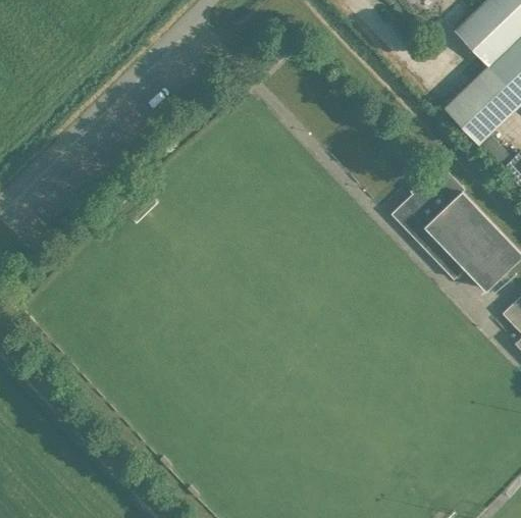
[(487,67),(520,102),(520,0),(486,0),(454,32),(487,67)]
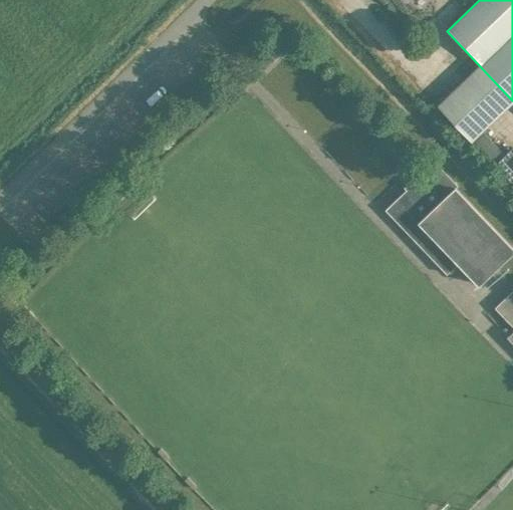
[(437,107),(471,144),(512,103),(512,100),(480,66),(437,107)]
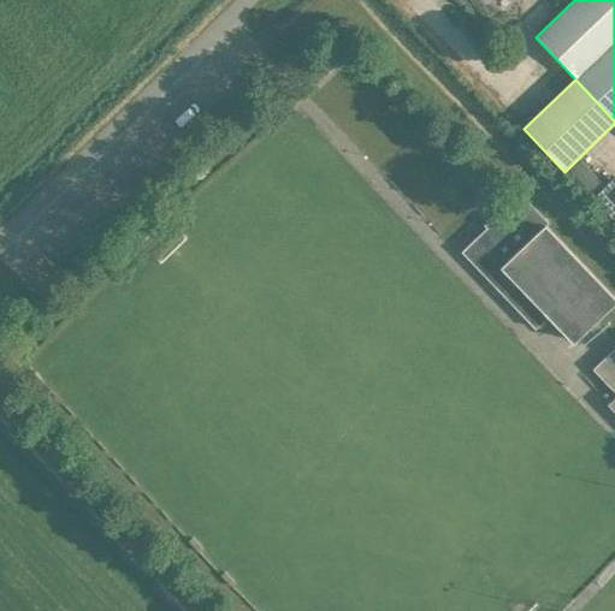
[(177,137),(188,117),(172,108),(160,129),(177,137)]
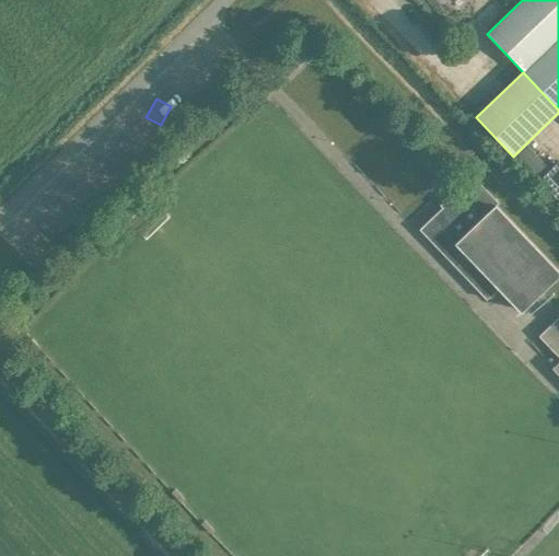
[(420,231),(486,301),(498,289),(521,313),(558,276),(558,273),(496,207),(498,205),(474,180),(451,201),(447,199),(440,207),(443,209),(420,231)]
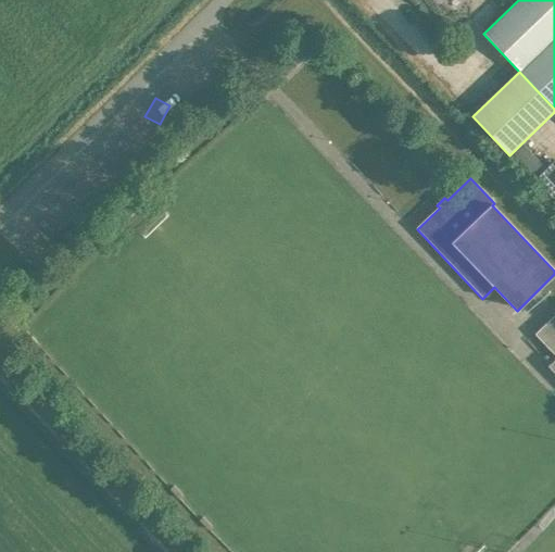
[(554,316),(535,336),(554,356),(554,369),(553,372),(554,374),(554,316)]
